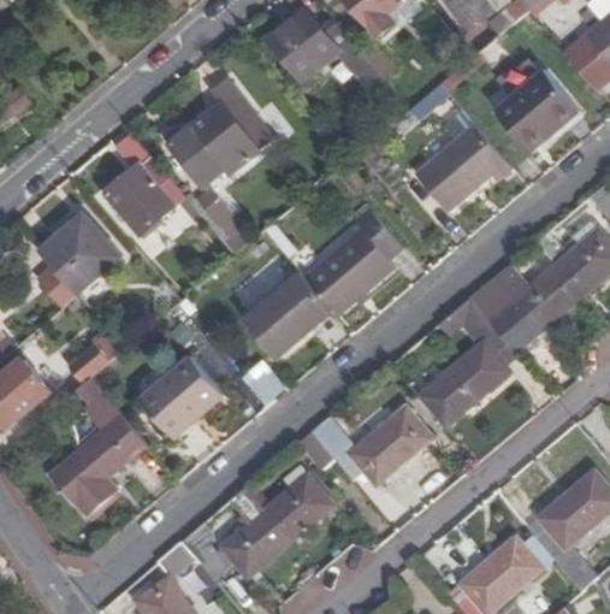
[(388,15),(403,0),(344,0),(378,40),(397,24),(388,15)]
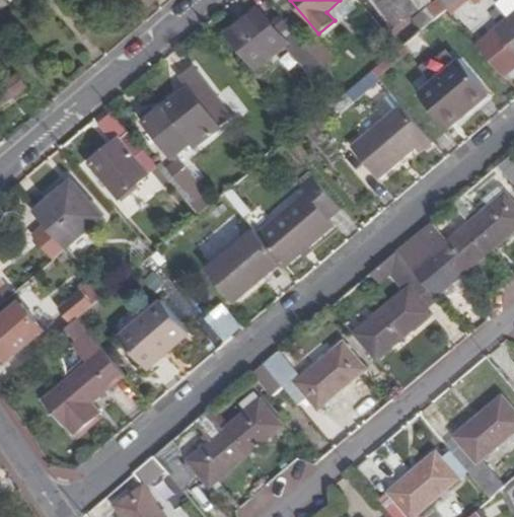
[(408,0),(371,0),(389,26),(415,9),(408,0)]
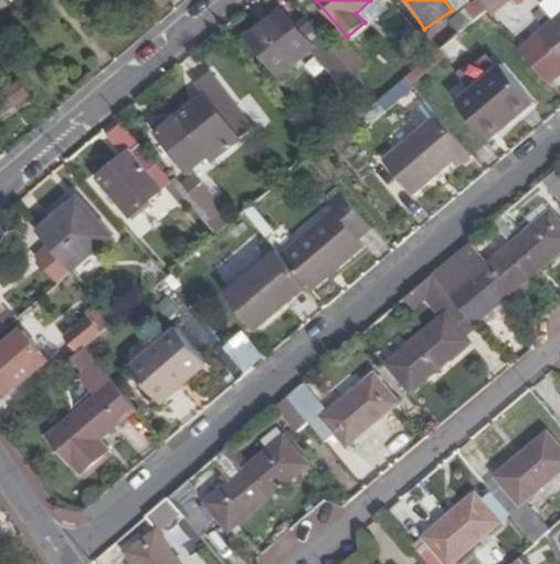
[(336,74),(346,68),(308,22),(297,31),(278,8),(247,37),(278,72),(310,44),(336,74)]
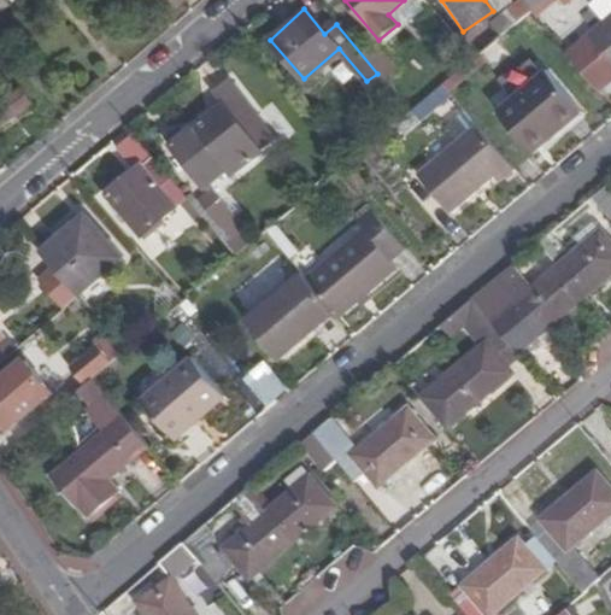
[(567,58),(599,97),(610,85),(610,19),(591,37),(567,58)]
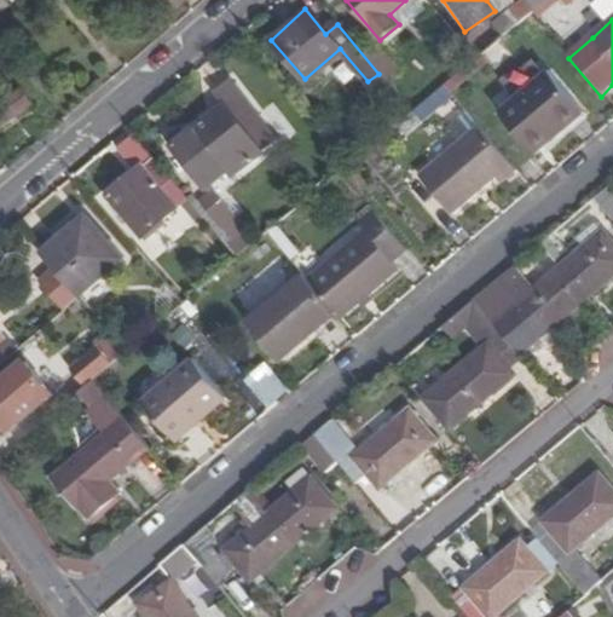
[(519,99),(547,75),(535,62),(507,85),(519,99)]
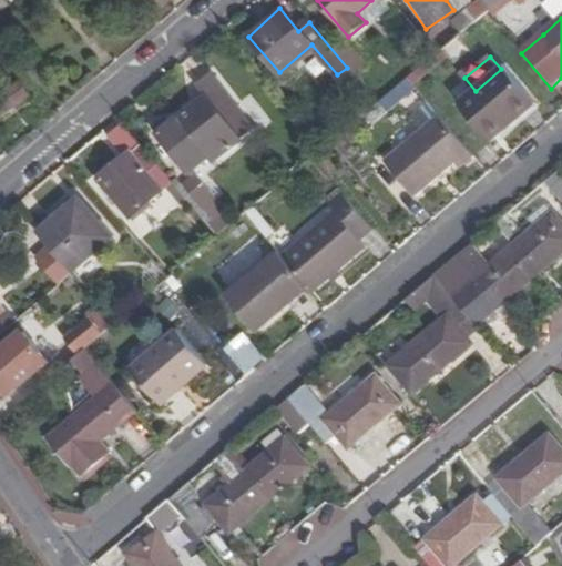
[(476,91),(457,107),(488,145),(532,107),(501,69),(476,91)]
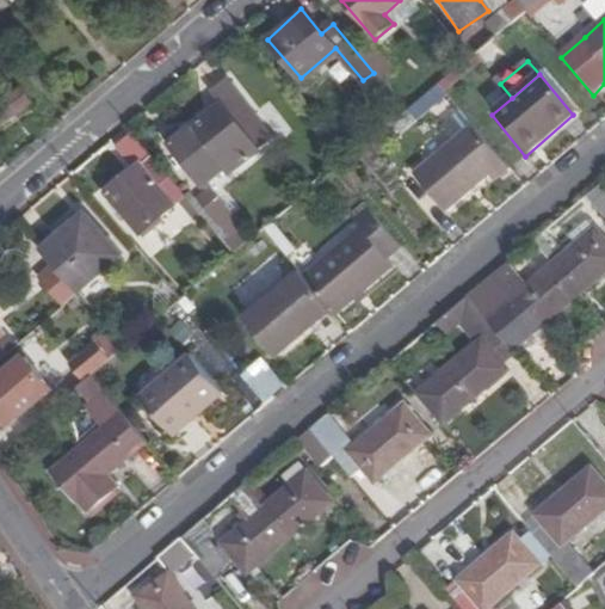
[(273,135),(224,78),(207,93),(215,104),(173,140),(205,178),(236,151),(246,161),(273,135)]
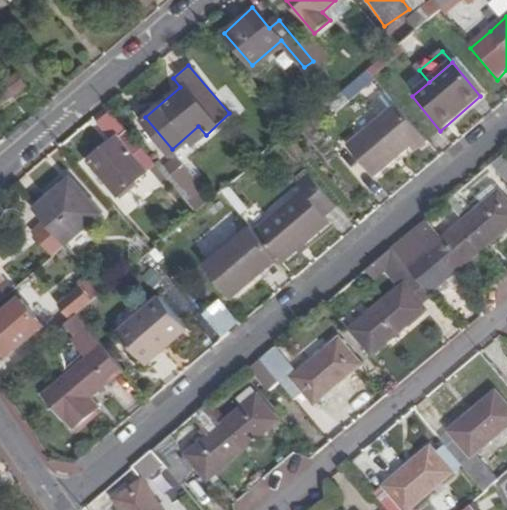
[(12,72),(0,82),(0,101),(21,83),(12,72)]
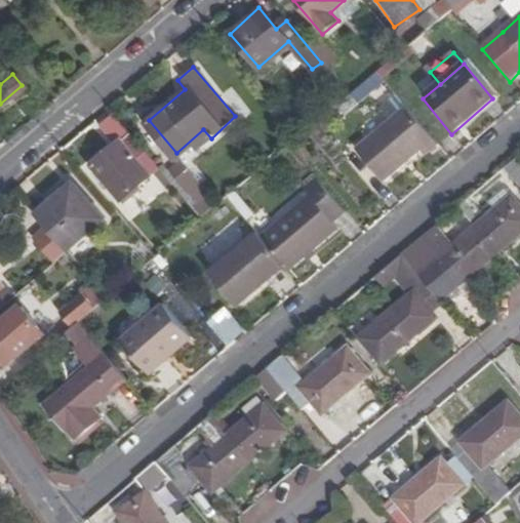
[(423,158),(436,146),(404,108),(355,150),(382,184),(418,154),(423,158)]
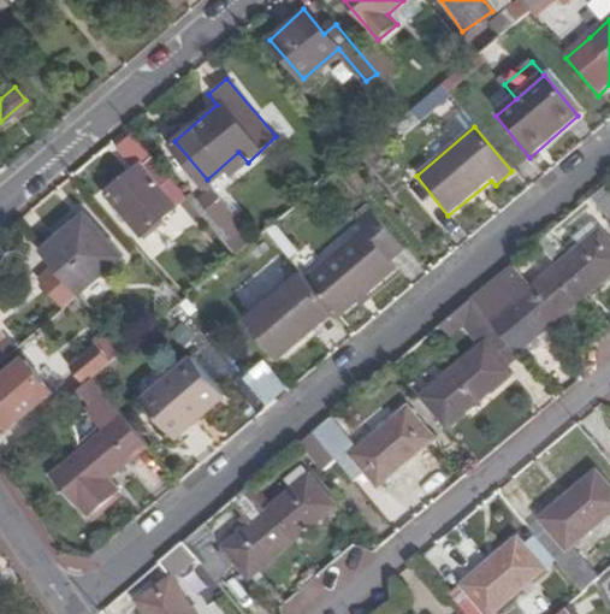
[(141,165),(106,195),(142,237),(153,229),(149,225),(175,205),(141,165)]
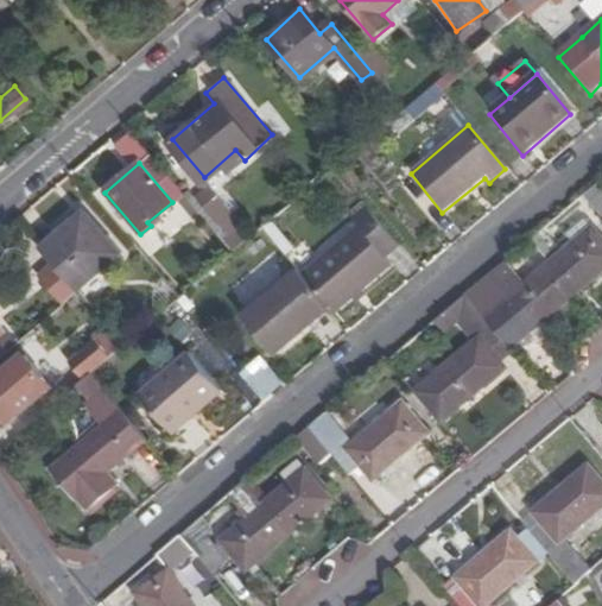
[(601,216),(601,190),(595,183),(583,194),(601,216)]
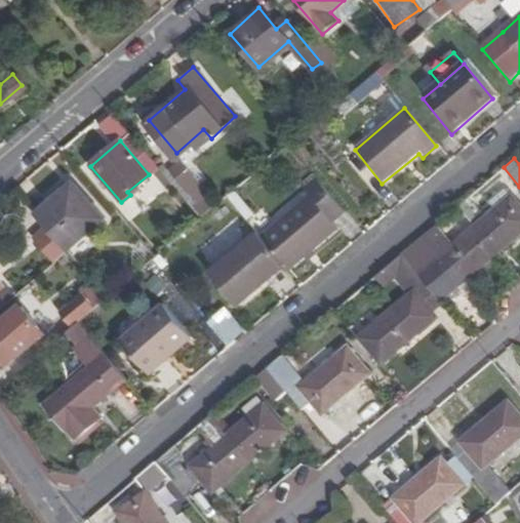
[(174,160),(160,171),(170,183),(183,170),(174,160)]
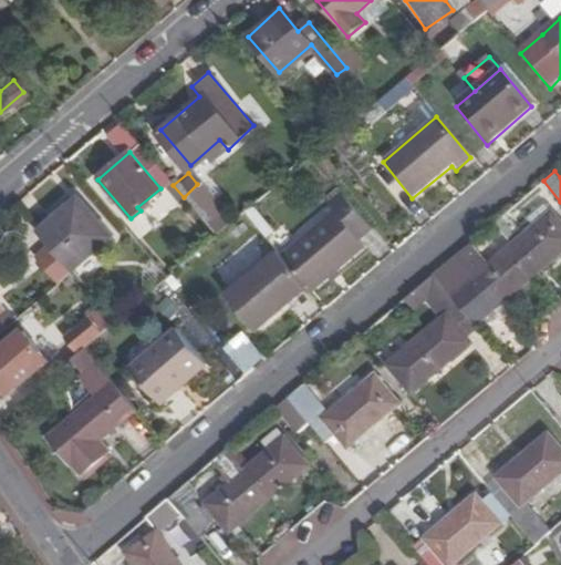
[(335,214),(283,260),(309,290),(313,295),(365,249),(360,243),(371,233),(341,197),(330,206),(335,214)]
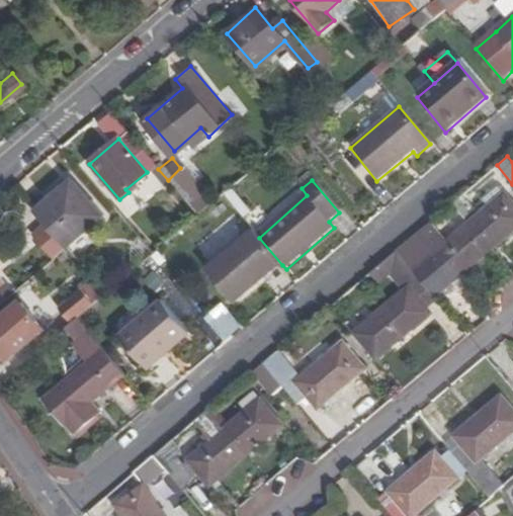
[(70,182),(32,215),(43,226),(63,248),(99,216),(70,182)]
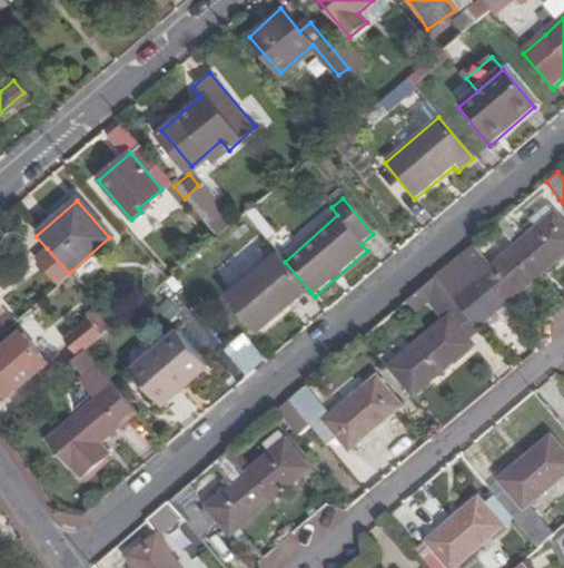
[(264,240),(273,232),(251,207),(243,214),(264,240)]
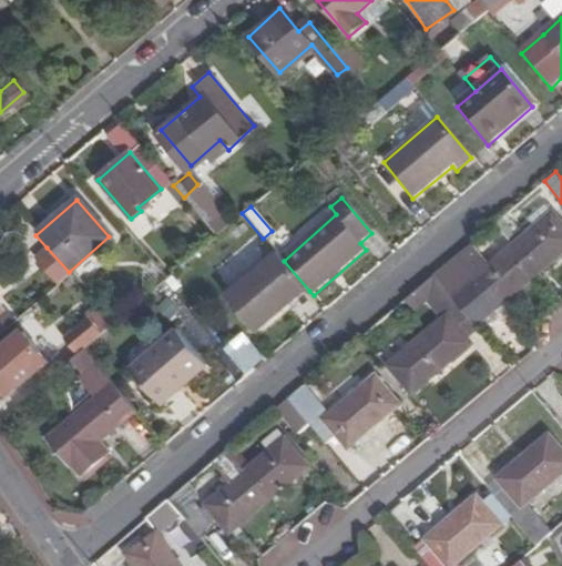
[(561,223),(553,213),(514,245),(537,272),(561,250),(561,223)]
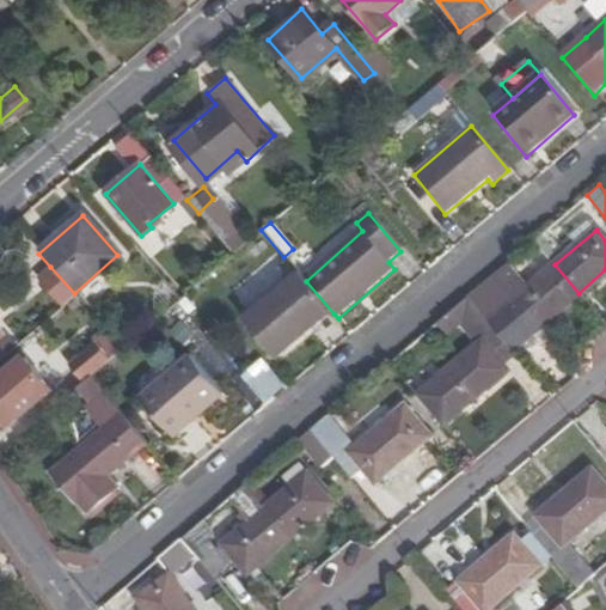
[(508,262),(501,267),(521,292),(528,286),(508,262)]
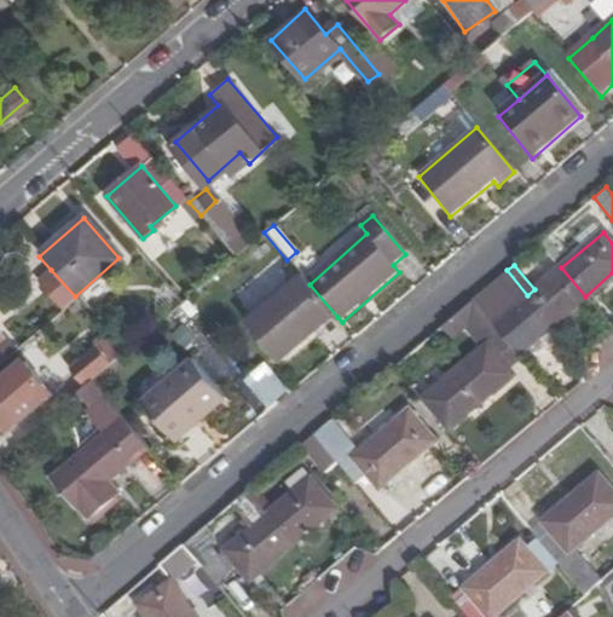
[(518,355),(585,297),(561,267),(535,289),(527,295),(507,270),(472,300),(518,355)]
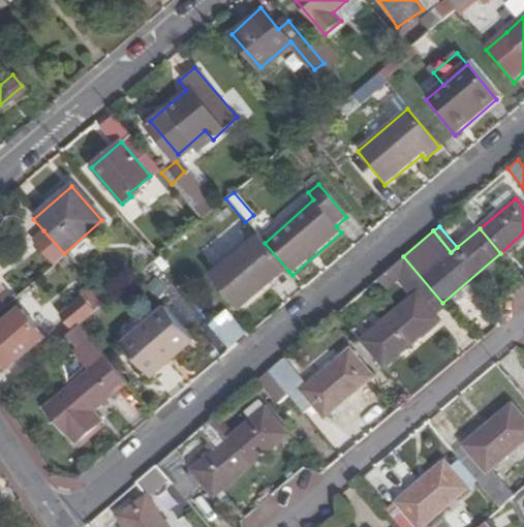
[(31,241),(51,265),(64,253),(43,230),(31,241)]
